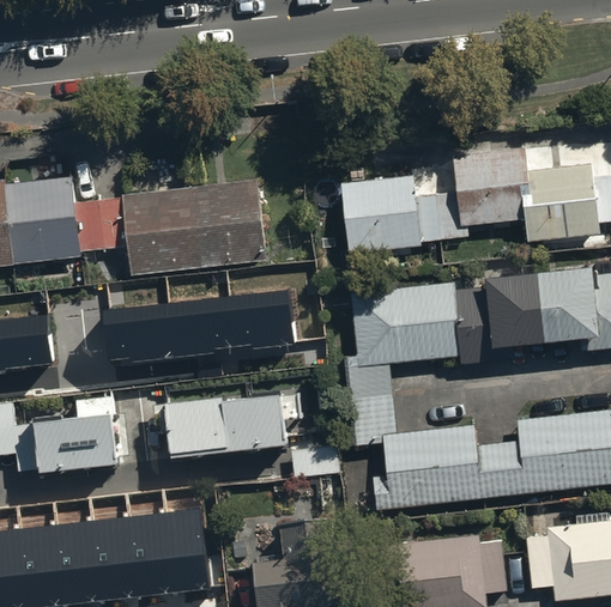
[(339,182),(346,253),(419,246),(419,243),(467,238),(466,225),(522,219),(525,242),(598,234),(598,224),(610,222),(610,175),(593,178),(591,163),(527,169),(525,146),(451,155),(455,193),(415,198),(411,175),(339,182)]
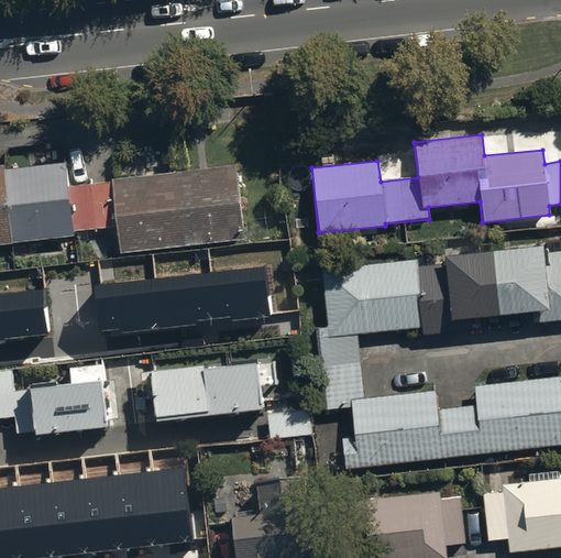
[(4,159),(0,159),(0,238),(12,237),(12,242),(74,236),(73,232),(117,227),(120,252),(243,239),(234,164),(110,178),(111,181),(68,186),(65,161),(6,167),(4,159)]
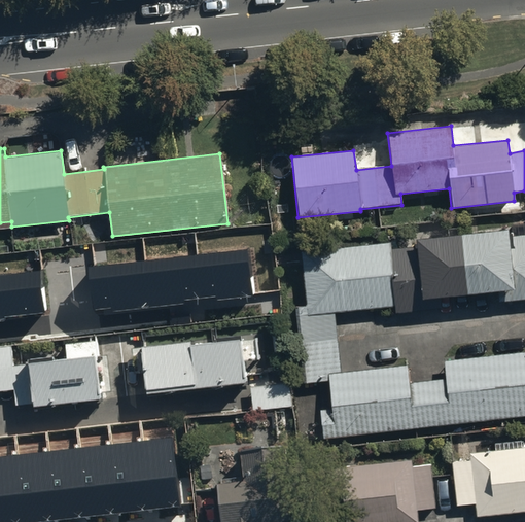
[(323,438),(524,415),(524,351),(442,361),(444,379),(408,383),(407,364),(341,372),(335,314),(393,308),(393,314),(442,309),(441,294),(495,288),(497,303),(524,300),(524,233),(509,235),(506,224),(414,235),(415,246),(390,249),(389,243),(302,252),(308,307),(294,308),(303,382),(329,380),(333,411),(321,412),(323,438)]
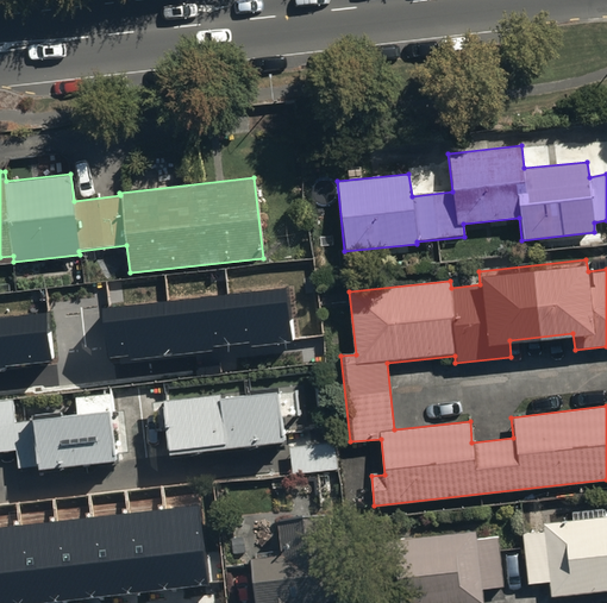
[(286,294),(100,315),(106,363),(127,360),(127,366),(211,357),(210,351),(245,346),(246,353),(293,347),(286,294)]
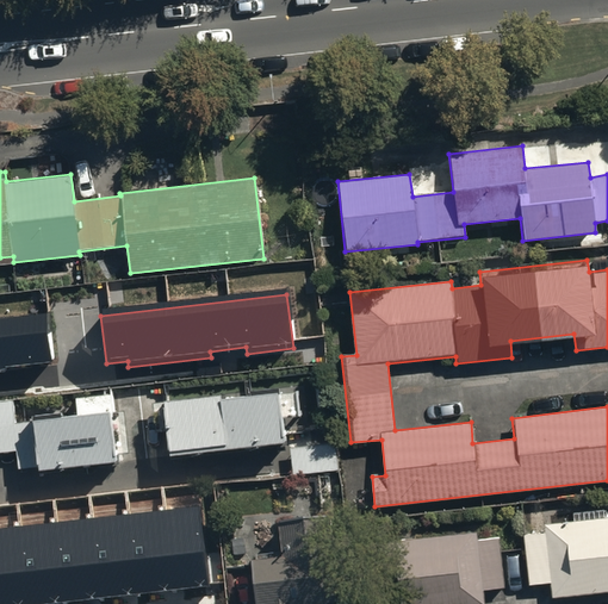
[(47,319),(0,324),(0,373),(53,367),(47,319)]
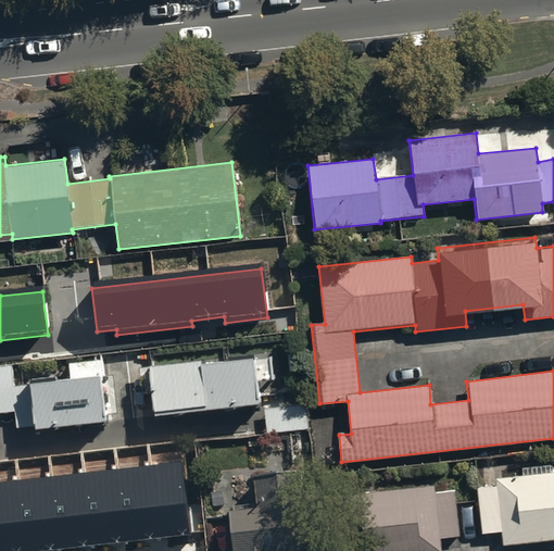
[(149,361),(153,411),(260,399),(257,380),(274,379),(271,355),(254,357),(254,352),(201,358),(200,355),(149,361)]
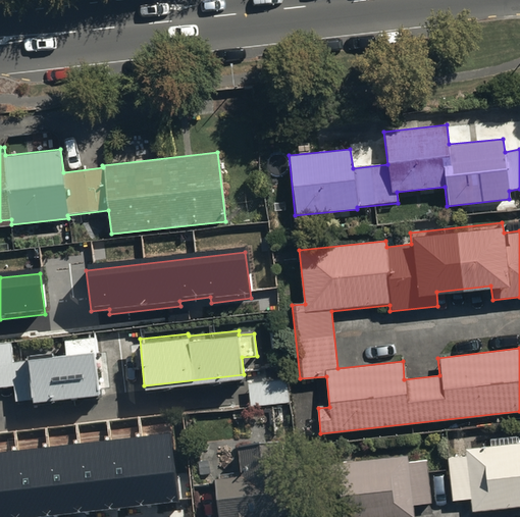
[(0,386),(13,385),(15,401),(100,392),(94,339),(63,342),(64,349),(27,352),(28,360),(12,362),(10,343),(0,344),(0,386)]
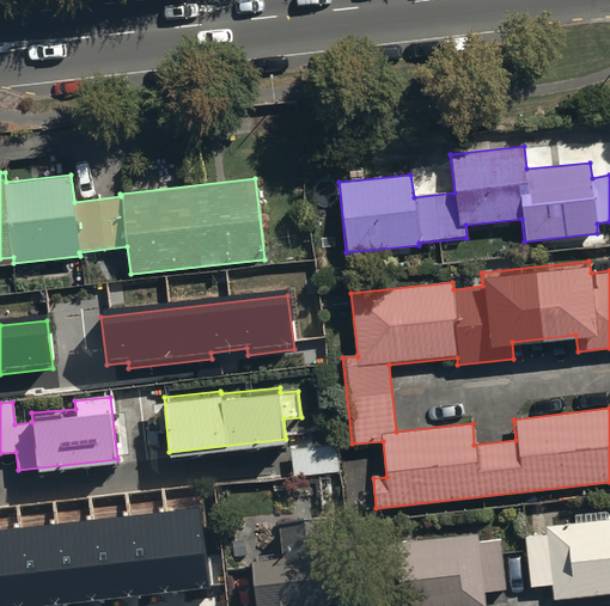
[(292,478),(339,473),(335,445),(290,451),(292,478)]
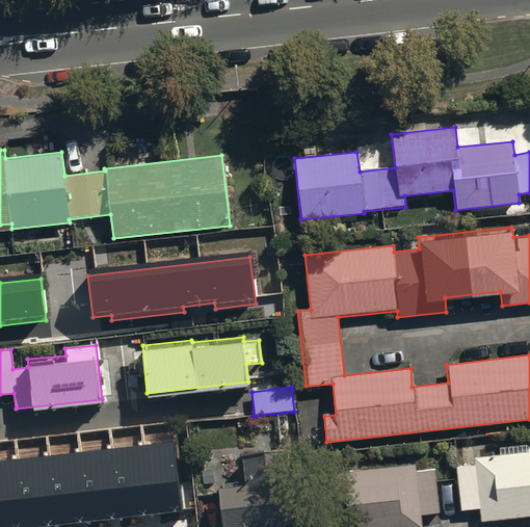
[(82,526),(181,516),(173,446),(0,466),(0,526),(82,526)]
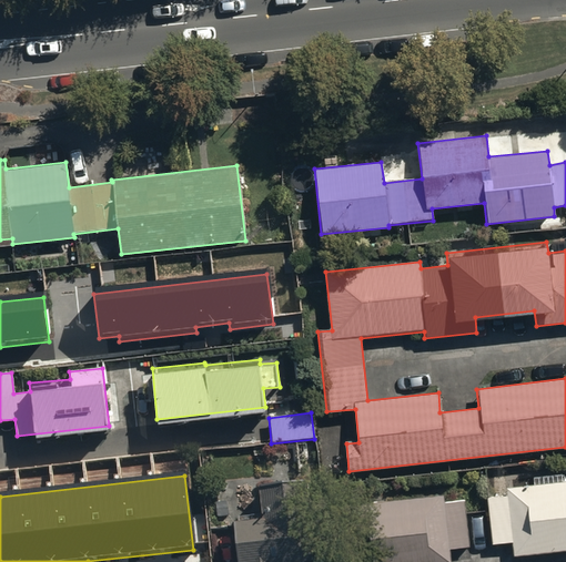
[(333,561),(325,480),(259,488),(263,520),(233,523),(236,561),(333,561)]
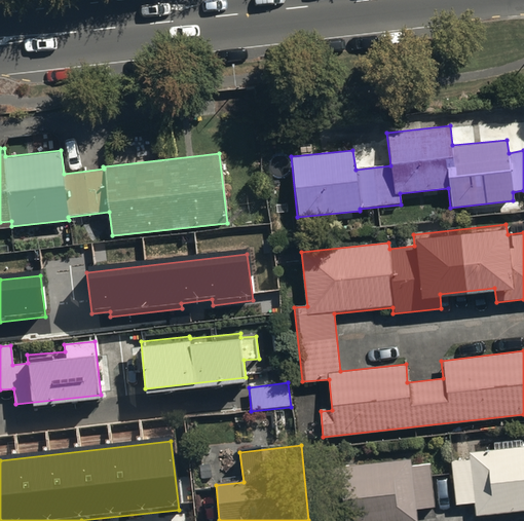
[(474,517),(523,511),(523,447),(468,453),(468,460),(449,462),(454,506),(472,504),(474,517)]
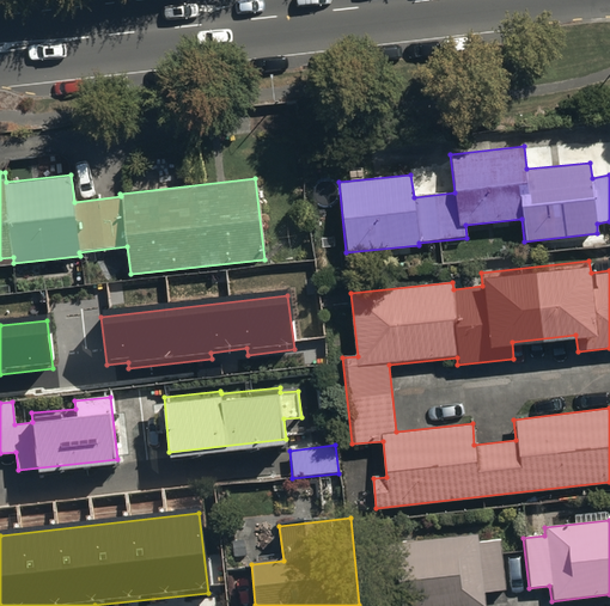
[(477,543),(476,534),(374,545),(380,605),(486,605),(483,593),(505,591),(500,540),(477,543)]
